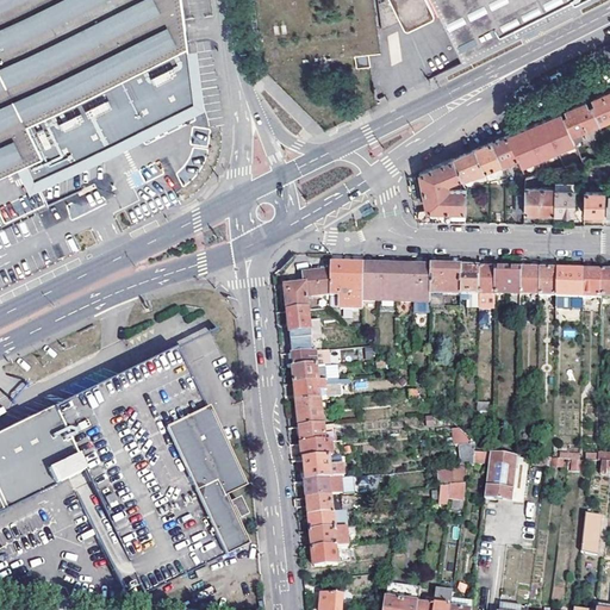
[(187,18),(184,0),(0,0),(0,175),(27,162),(33,178),(103,142),(111,143),(122,137),(134,131),(138,124),(192,97),(187,87),(195,82),(187,18)]
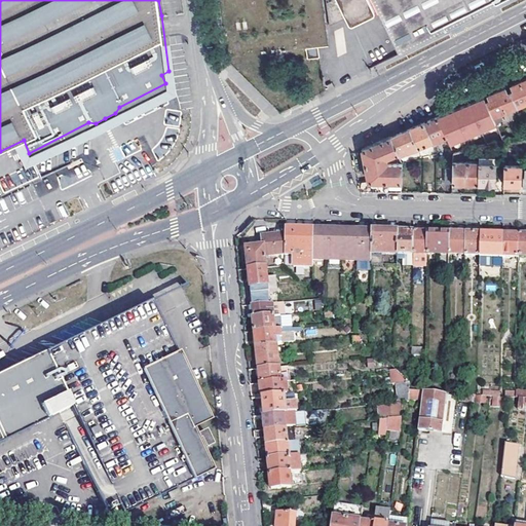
[(372,0),(326,0),(330,27),(347,20),(349,22),(353,23),(375,11),(375,5),(372,0)]
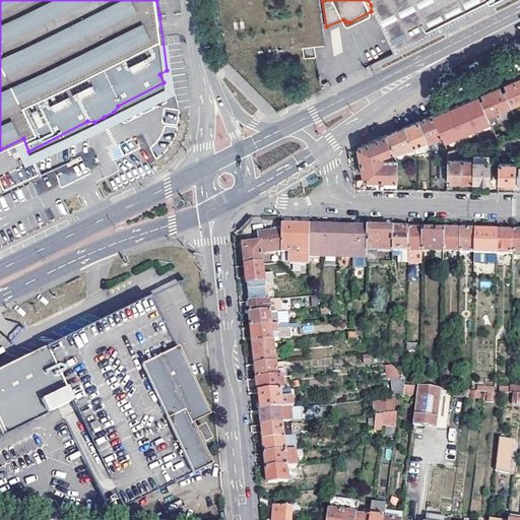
[(370,0),(395,52),(439,30),(442,28),(485,7),(498,0),(370,0)]
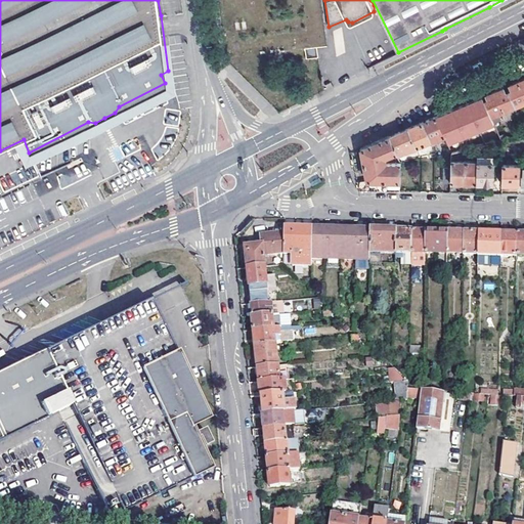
[(316,46),(304,48),(306,58),(317,57),(316,46)]
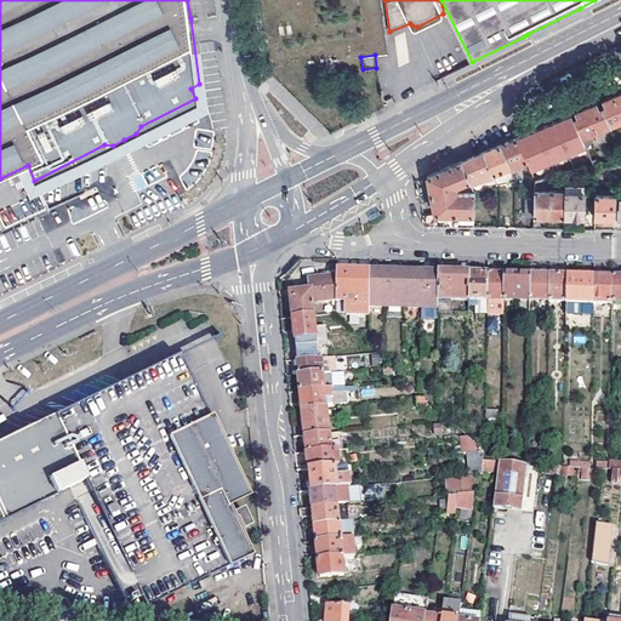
[(448,79),(471,67),(471,66),(465,55),(442,67),(448,79)]
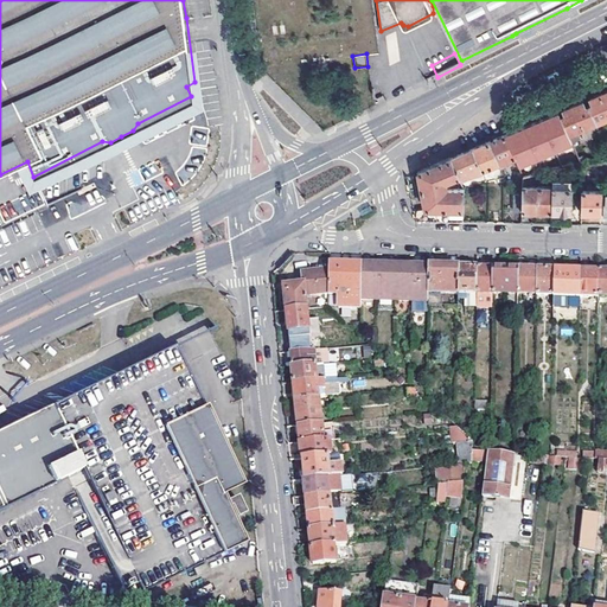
[(596,123),(606,119),(606,113),(599,95),(594,97),(589,100),(592,104),(589,106),(596,123)]
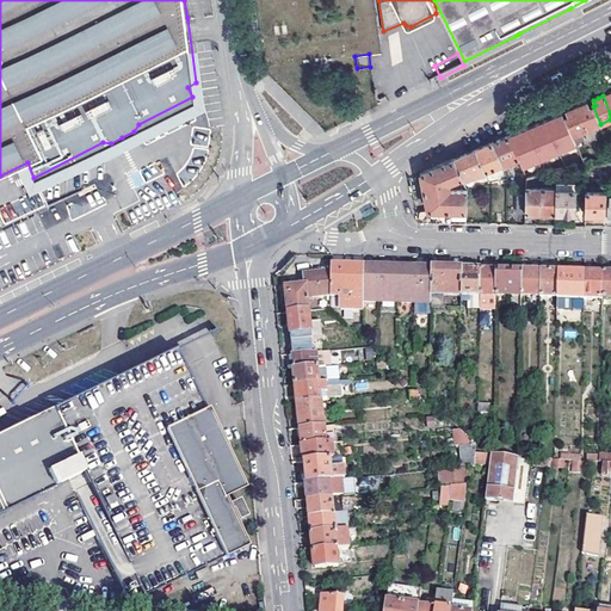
[(586,131),(600,124),(593,106),(590,107),(587,103),(581,105),(576,107),(586,131)]
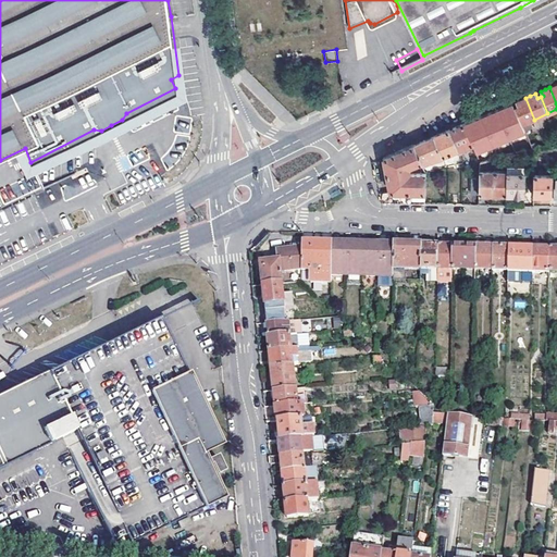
[(512,103),(522,125),(534,120),(525,98),(518,101),(512,103)]
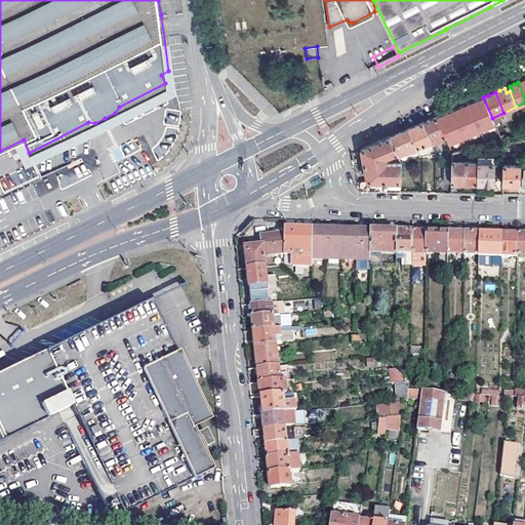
[(450,112),(437,117),(446,136),(449,144),(494,124),(492,118),(483,97),(480,98),(466,105),(450,112)]
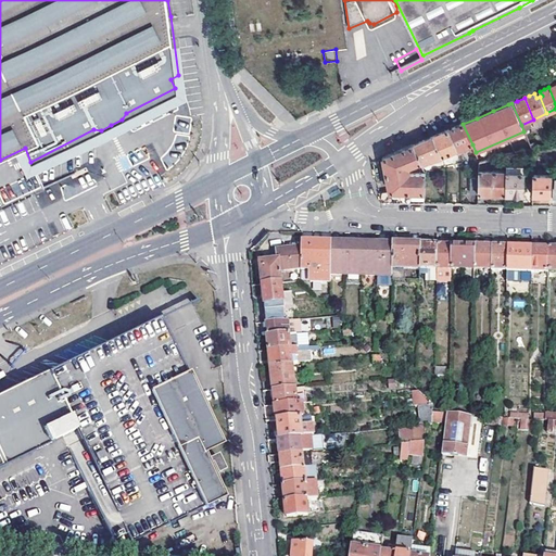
[(162,121),(96,143),(110,185),(125,180),(122,171),(133,167),(127,153),(171,138),(168,133),(166,134),(162,121)]
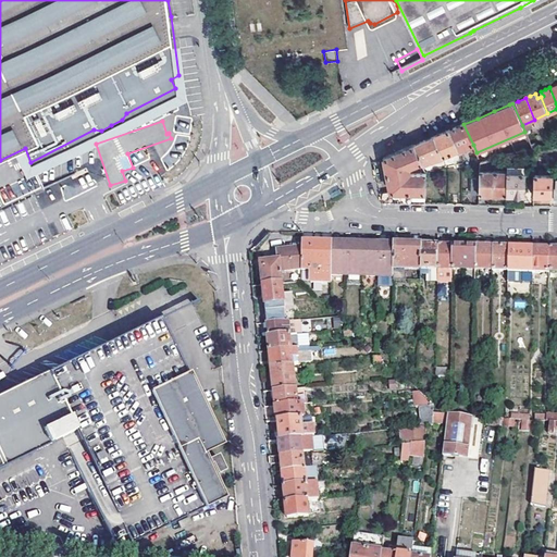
[(188,133),(189,124),(180,123),(178,131),(188,133)]
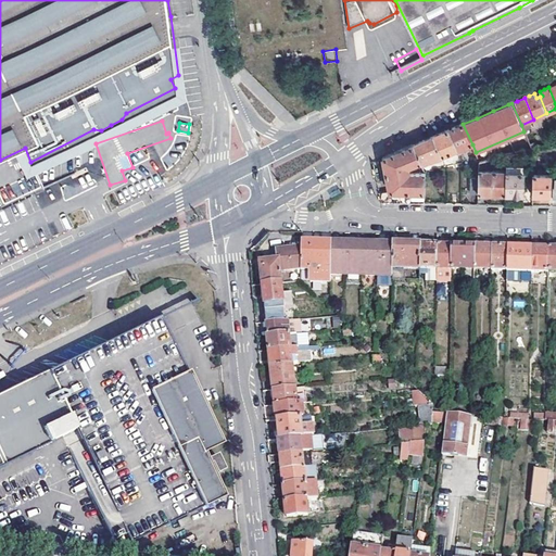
[(449,130),(457,150),(459,155),(463,154),(460,150),(472,144),(463,124),(452,129),(449,130)]
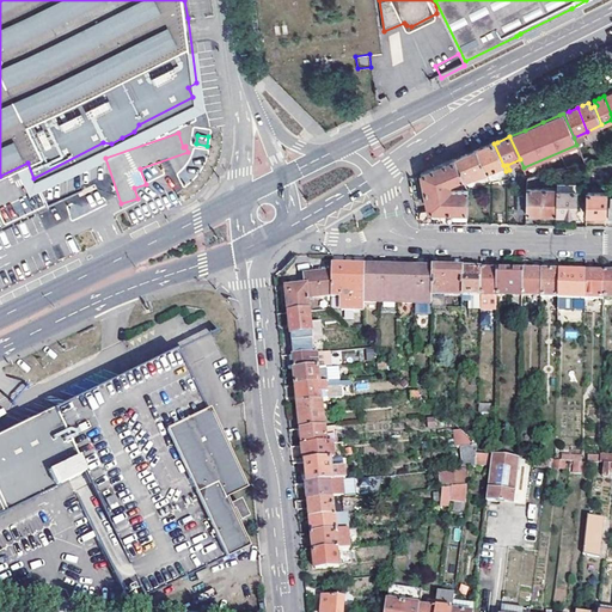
[(477,151),(487,173),(503,165),(494,144),(483,148),(477,151)]
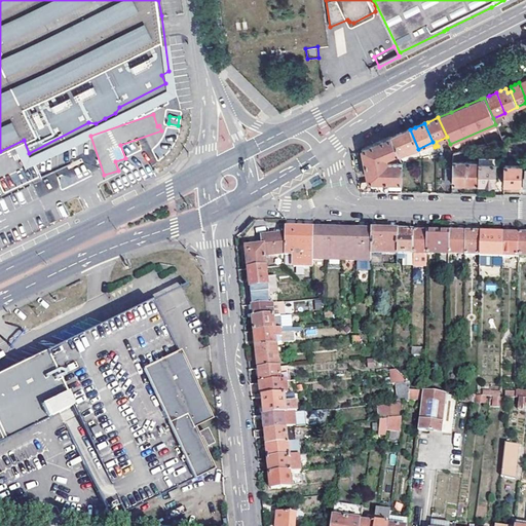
[(418,149),(410,129),(401,134),(391,138),(399,155),(418,149)]
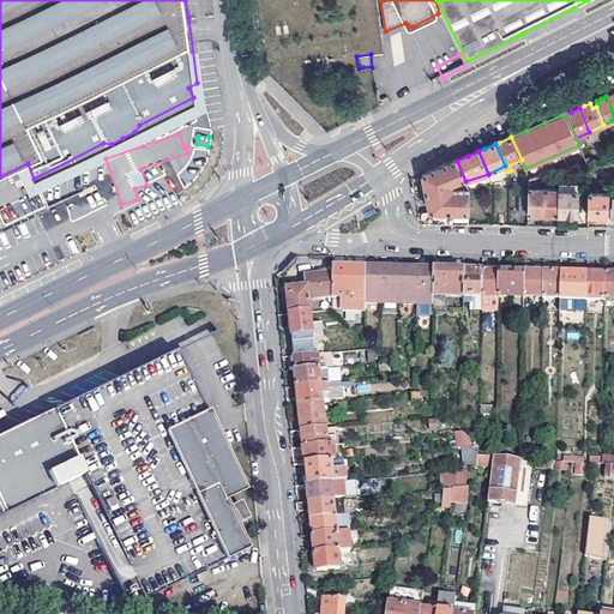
[(437,212),(455,214),(469,214),(470,191),(465,181),(457,161),(440,168),(425,174),(429,212),(419,214),(420,224),(437,224),(437,212)]
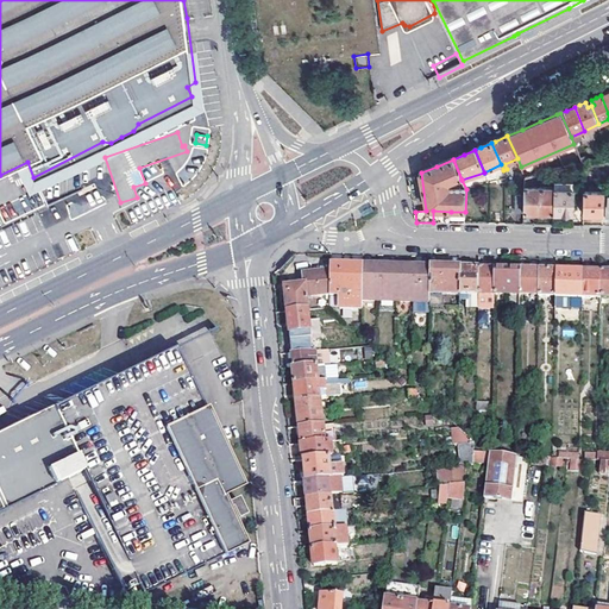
[(526,196),(526,213),(554,213),(554,189),(554,188),(534,188),(534,176),(526,177),(525,196),(526,196)]
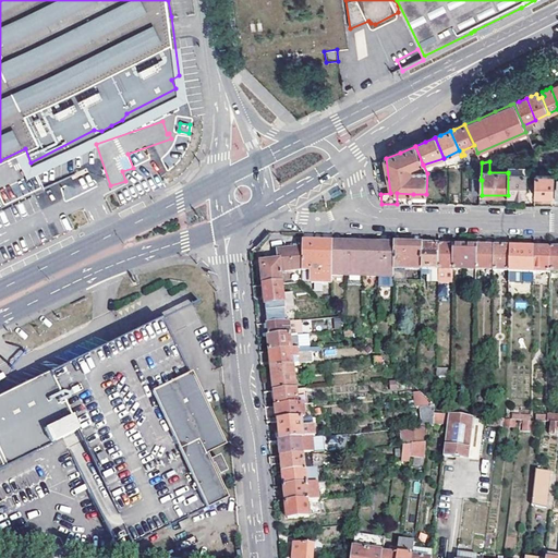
[(63,198),(97,187),(92,171),(58,182),(63,198)]
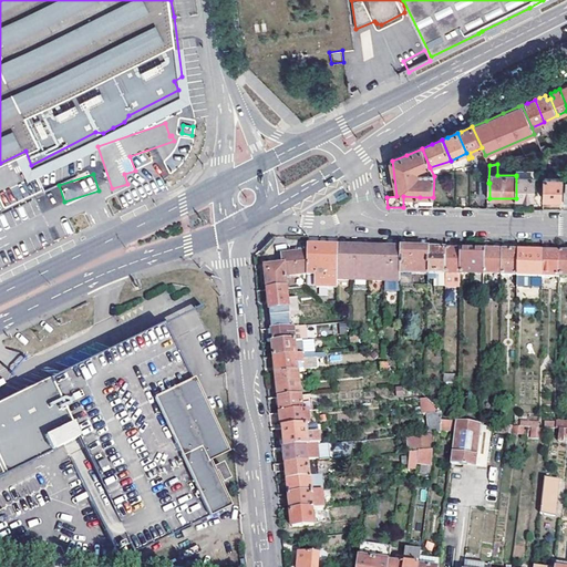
[(516,176),(516,198),(534,199),(535,177),(516,176)]
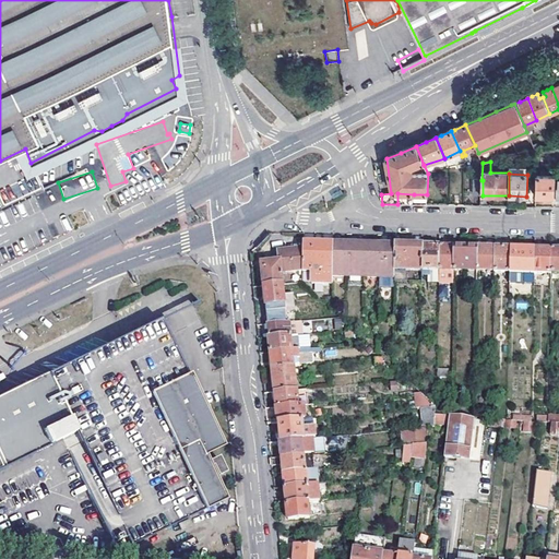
[(558,180),(554,180),(554,176),(536,176),(535,197),(555,197),(555,201),(558,200),(558,180)]
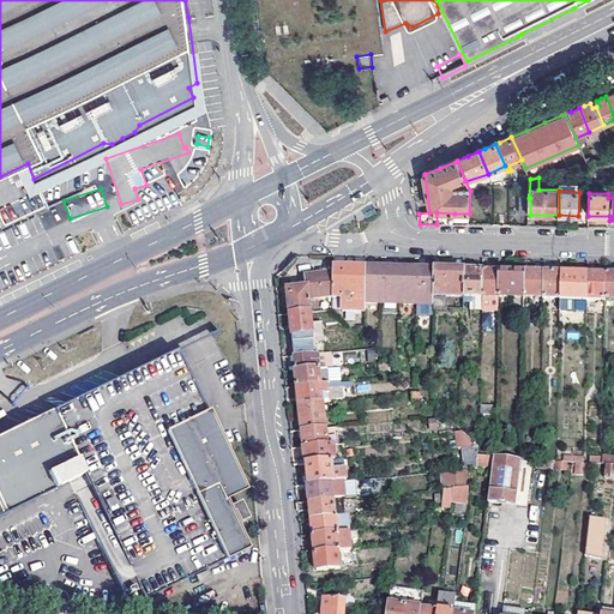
[(530,198),(529,198),(521,198),(521,215),(530,215),(530,198)]
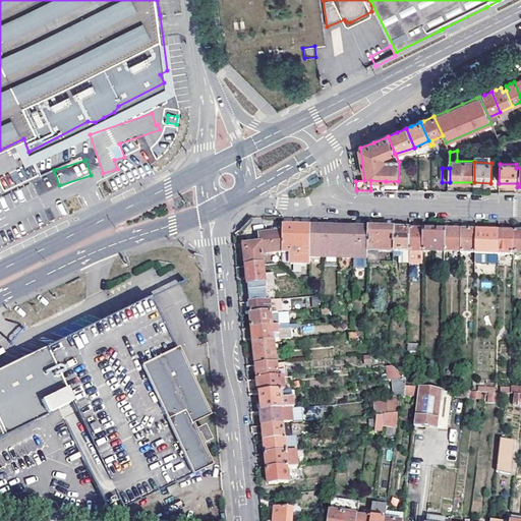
[(308,265),(308,264),(309,228),(295,228),(282,227),(282,233),(282,252),(282,253),(290,253),(290,264),(308,265)]
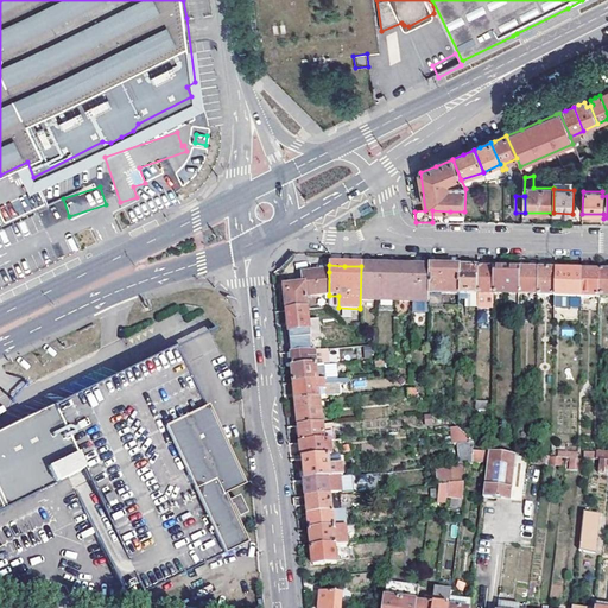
[(361,266),(360,308),(378,308),(379,267),(371,266),(361,266)]
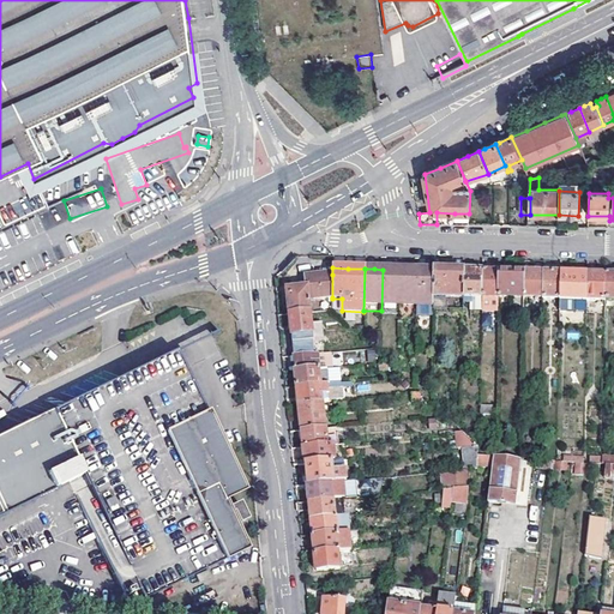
[(398,311),(399,270),(391,270),(383,270),(381,311),(398,311)]
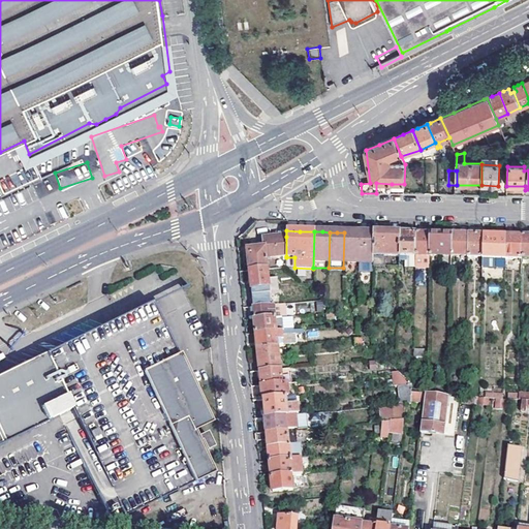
[(359,268),(359,232),(351,232),(344,232),(343,268),(359,268)]
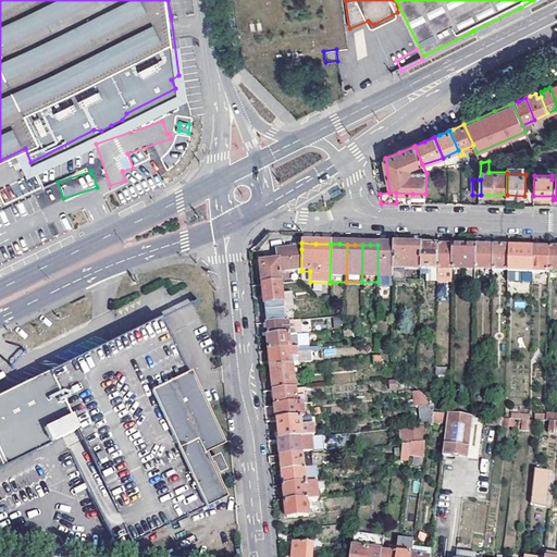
[(386,246),(378,245),(378,282),(393,283),(393,282),(393,246),(386,246)]
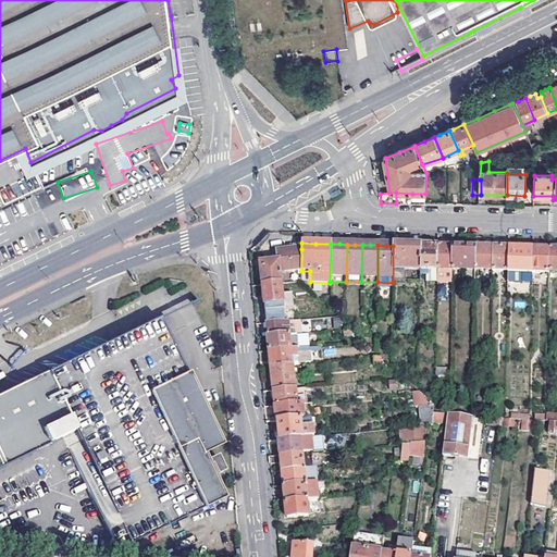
[(404,246),(393,246),(393,282),(420,282),(420,271),(421,247),(404,246)]
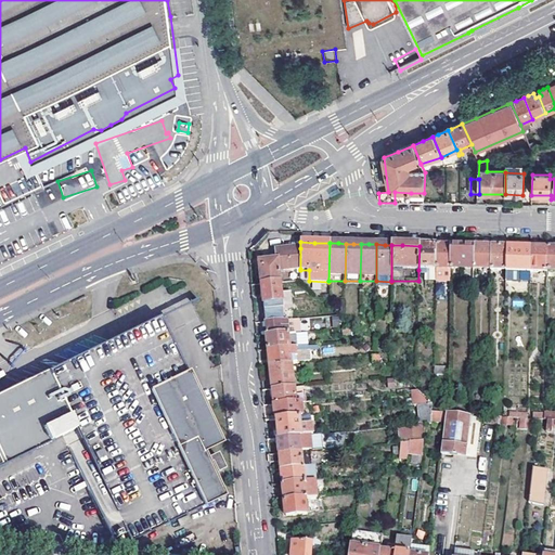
[(427,246),(420,246),(418,270),(435,270),(436,246),(427,246)]
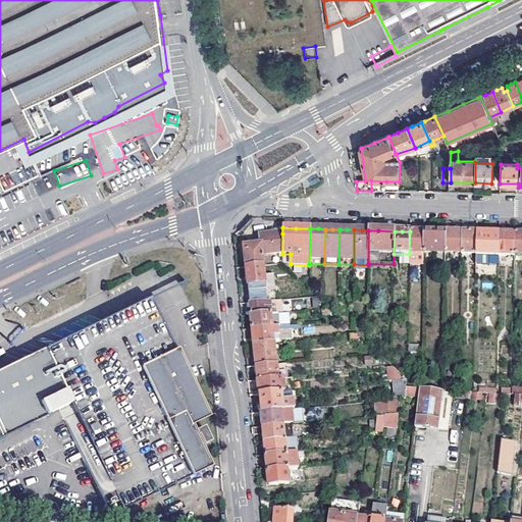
[(423,254),(424,231),(417,231),(410,231),(409,254),(423,254)]
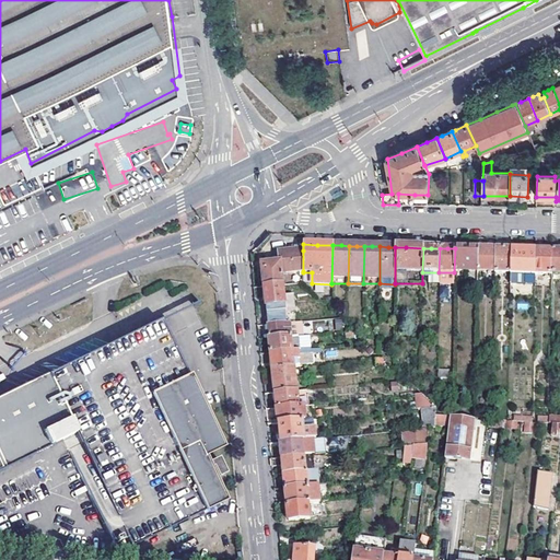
[(477,272),(477,249),(466,249),(455,248),(454,272),(462,272),(462,277),(468,277),(467,283),(477,283),(477,272)]
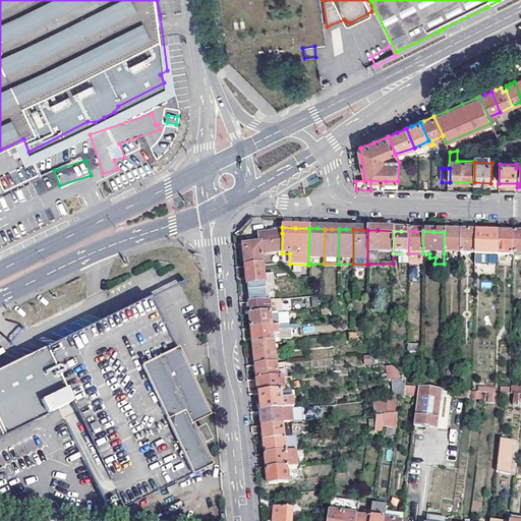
[(454,232),(444,232),(444,253),(461,253),(461,232),(454,232)]
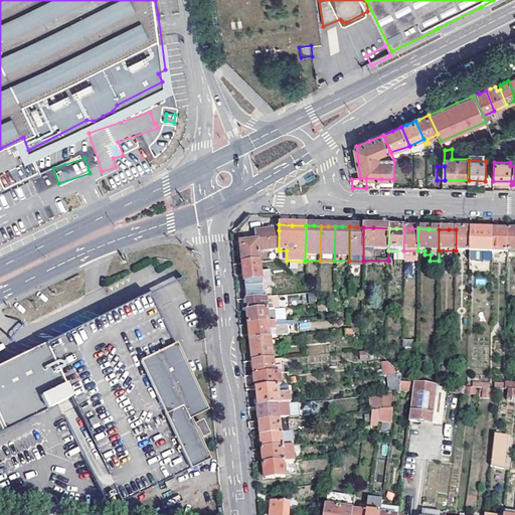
[(464,230),(456,229),(456,250),(456,251),(470,251),(470,230),(464,230)]
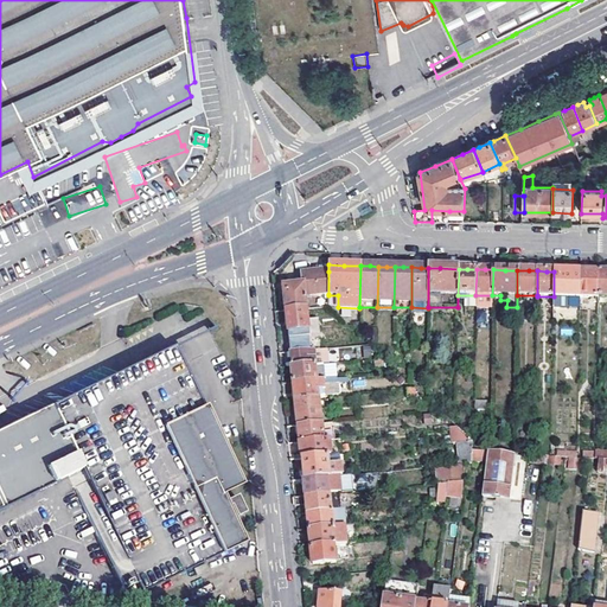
[(328,294),(328,272),(302,274),(302,280),(304,285),(283,287),(285,298),(286,311),(307,310),(306,296),(328,294)]
